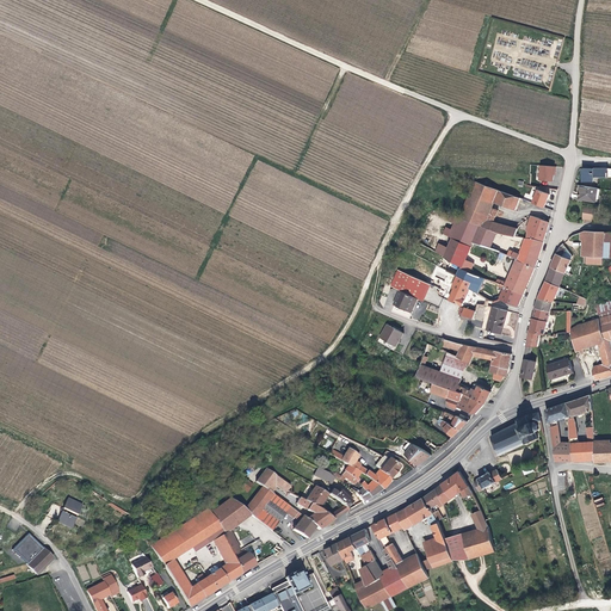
[(536,180),(554,183),(556,167),(538,165),(536,180)]
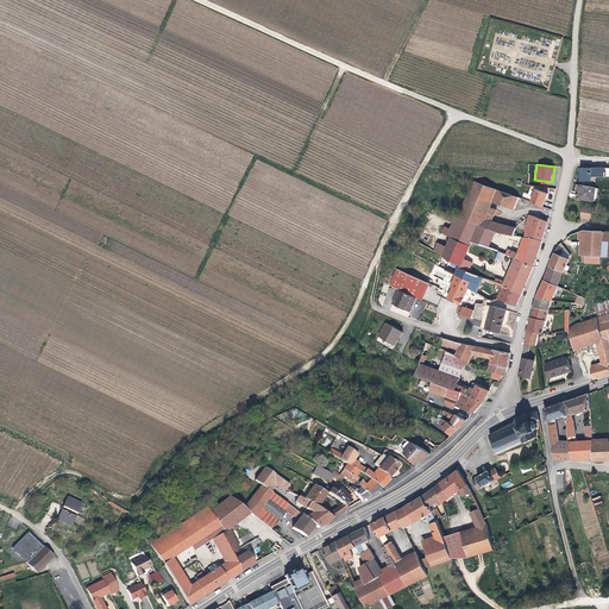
[(604,176),(606,168),(579,168),(579,180),(591,181),(591,176),(604,176)]
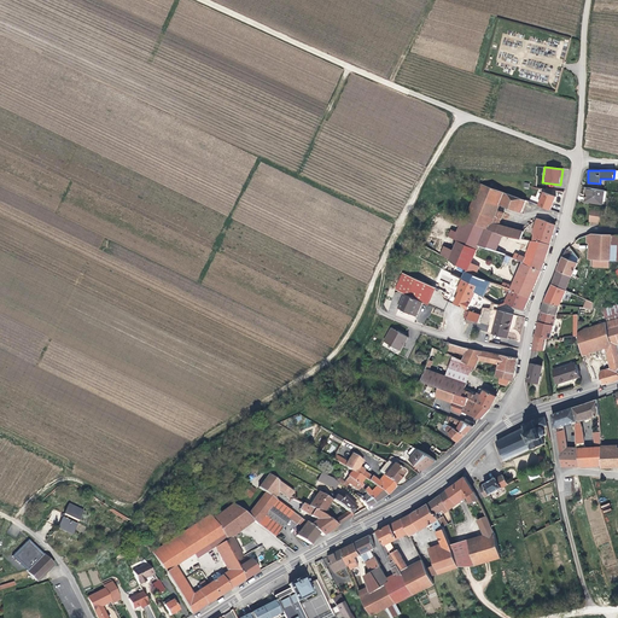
[(465,220),(488,229),(490,223),(494,216),(496,211),(499,205),(520,213),(525,200),(479,184),(465,220)]
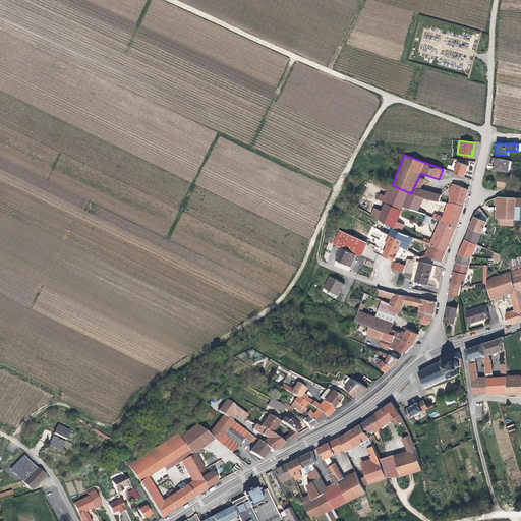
[(507,173),(508,171),(509,161),(494,159),(493,170),(507,173)]
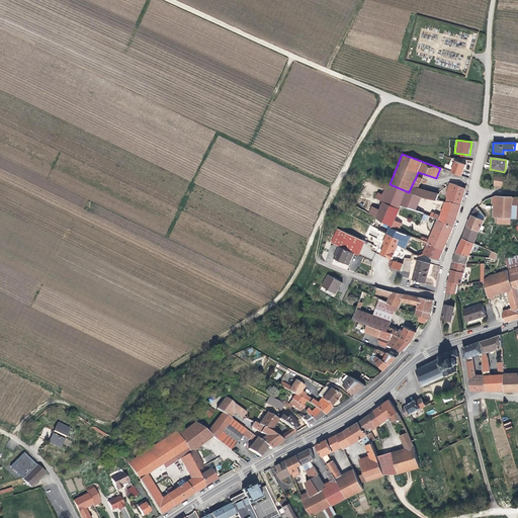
[(450,172),(460,176),(464,165),(454,161),(450,172)]
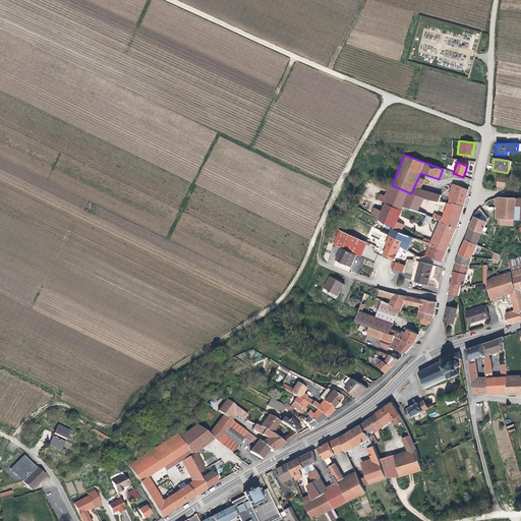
[(505,187),(505,178),(505,176),(496,177),(496,186),(505,187)]
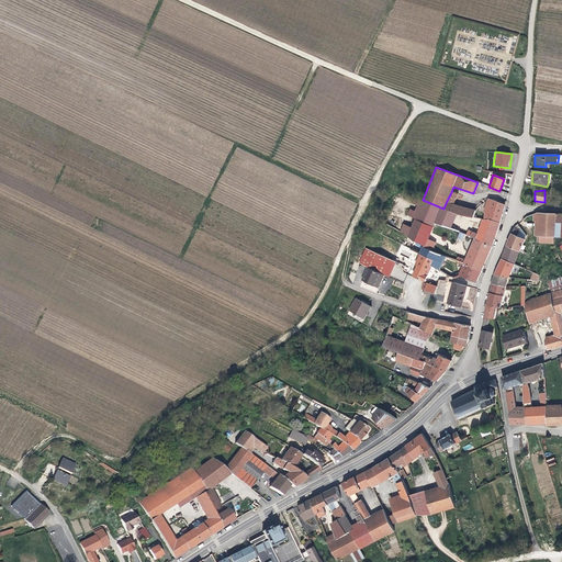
[(406,215),(415,218),(423,200),(414,197),(406,215)]
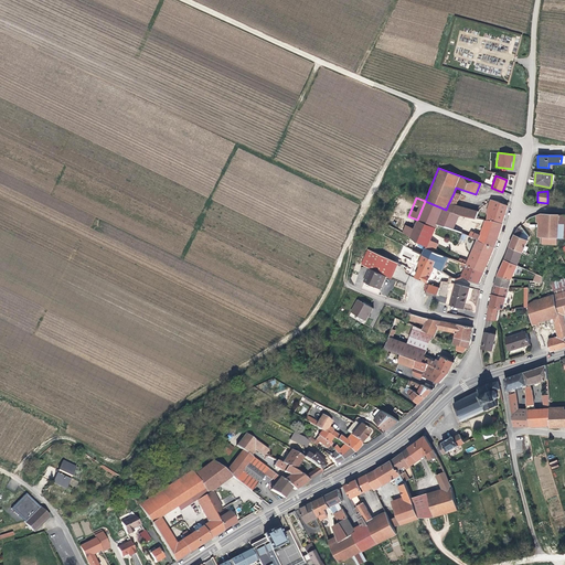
[(491,221),(501,224),(507,205),(490,200),(490,202),(492,203),(488,214),(487,213),(487,220),(491,221)]
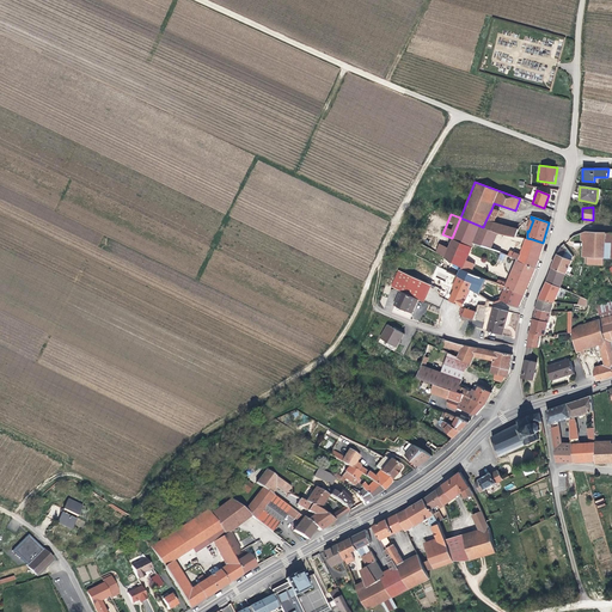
[(469,242),(472,243),(490,249),(496,232),(483,227),(460,218),(452,238),(467,246),(469,242)]
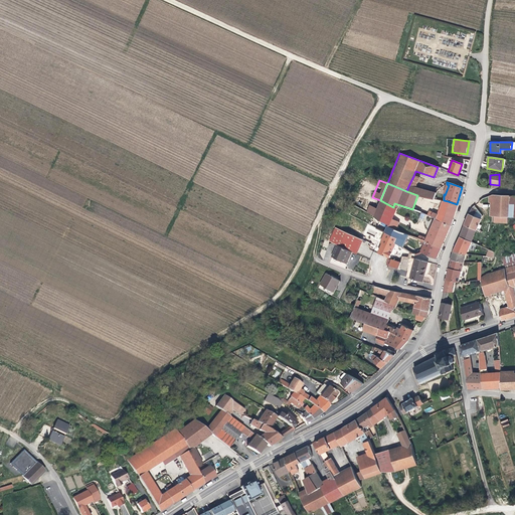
[(434,199),(434,197),(436,192),(432,192),(415,187),(408,186),(406,191),(417,195),(422,196),(434,199)]
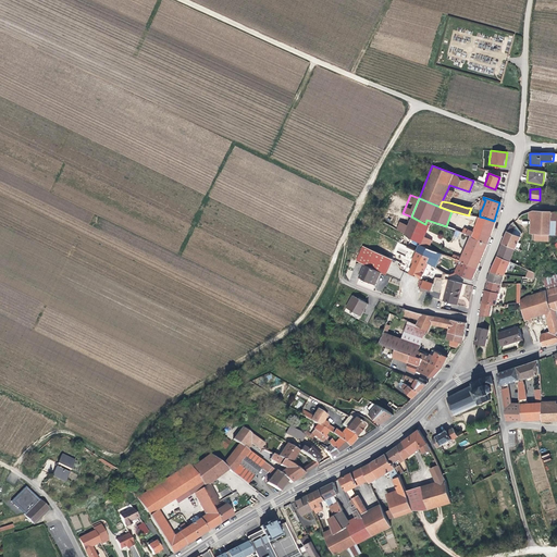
[(531,211),(528,212),(528,219),(529,219),(529,233),(534,233),(534,239),(548,240),(548,234),(549,211),(531,211)]
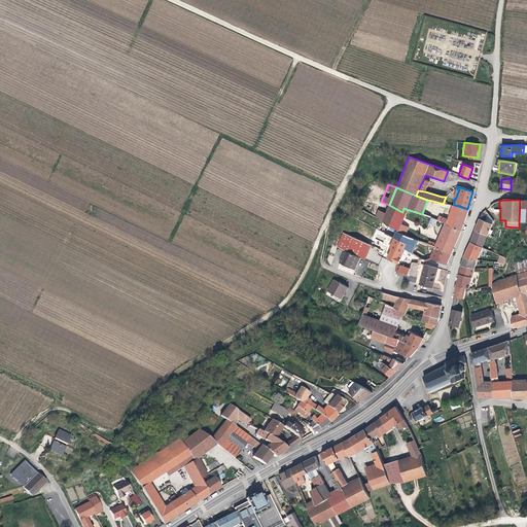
[(388,225),(397,231),(407,209),(403,208),(402,212),(389,205),(385,214),(382,221),(388,225)]
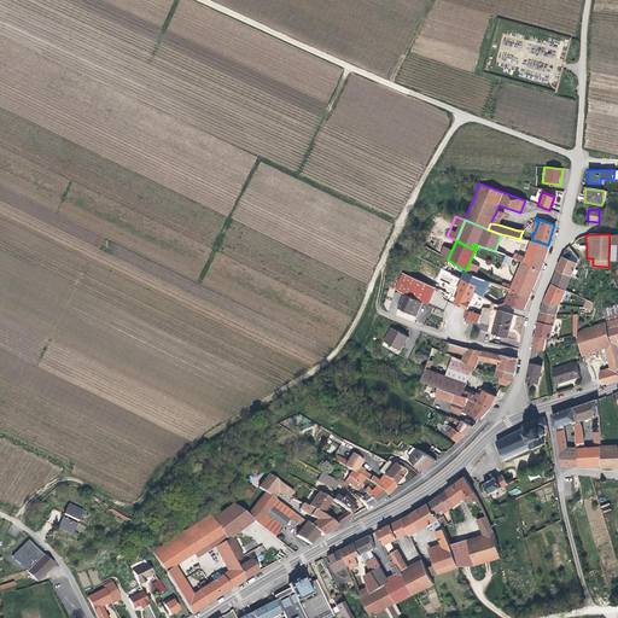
[(526,255),(543,263),(548,245),(537,242),(532,240),(531,240),(524,257),(525,257),(526,255)]
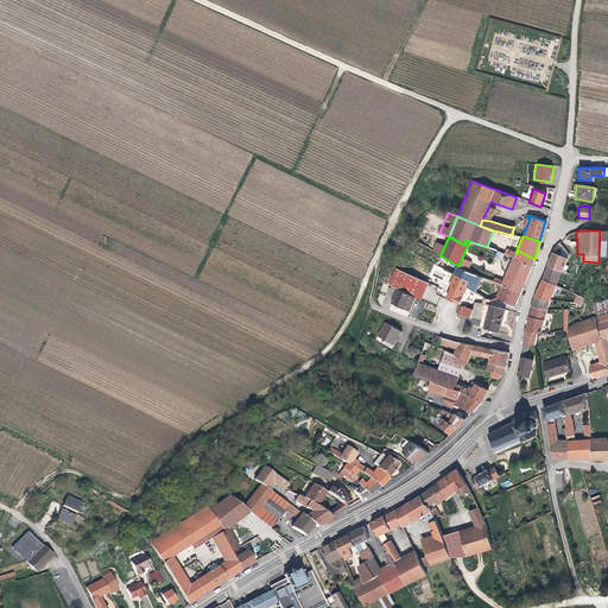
[(556,245),(548,266),(562,272),(569,253),(559,242),(556,245)]
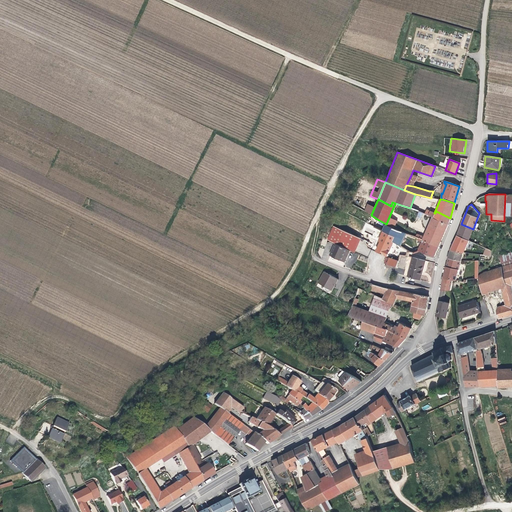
[(363,211),(371,215),(374,208),(366,205),(363,211)]
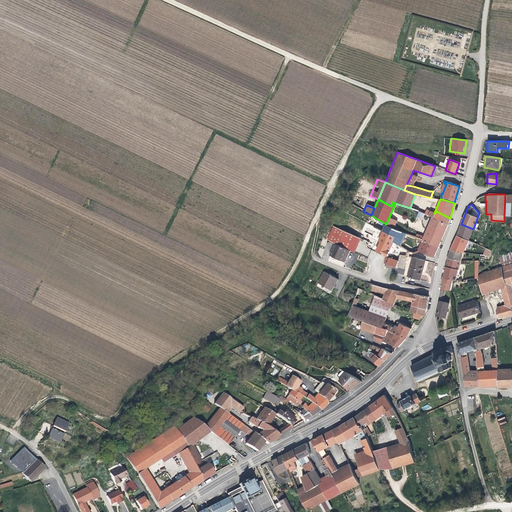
[(429,215),(432,217),(448,223),(450,218),(436,211),(435,213),(434,213),(430,211),(429,215)]
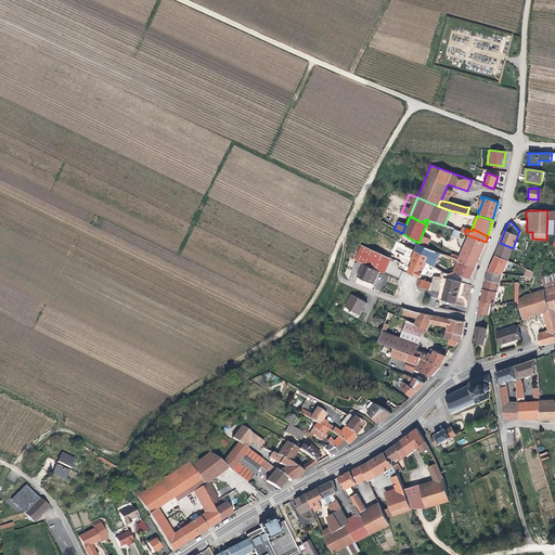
[(463,249),(479,257),(481,252),(479,250),(481,246),(483,247),(486,242),(468,235),(463,249)]
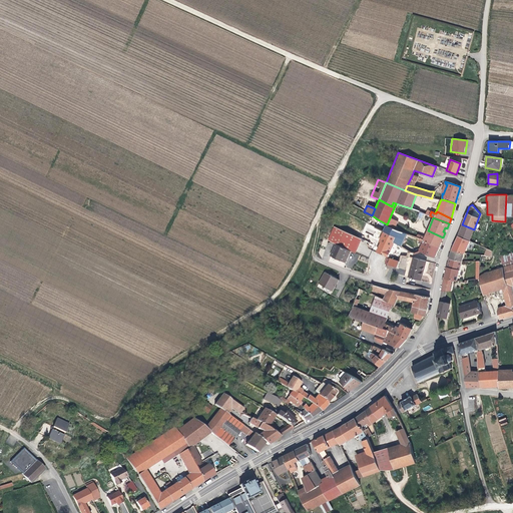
[(394,242),(401,246),(406,234),(398,231),(386,225),(387,224),(378,219),(374,227),(383,231),(396,237),(394,242)]
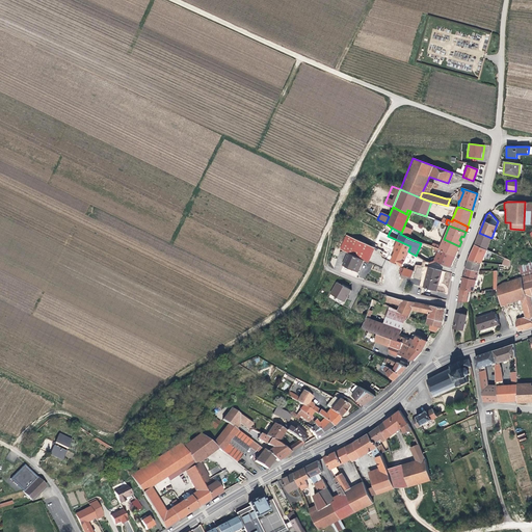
[(387,243),(391,238),(382,233),(379,239),(387,243)]
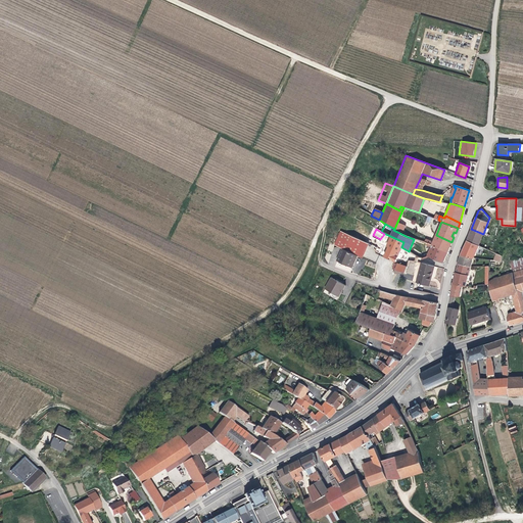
[(471,229),(467,240),(476,244),(480,235),(482,236),(483,234),(471,229)]
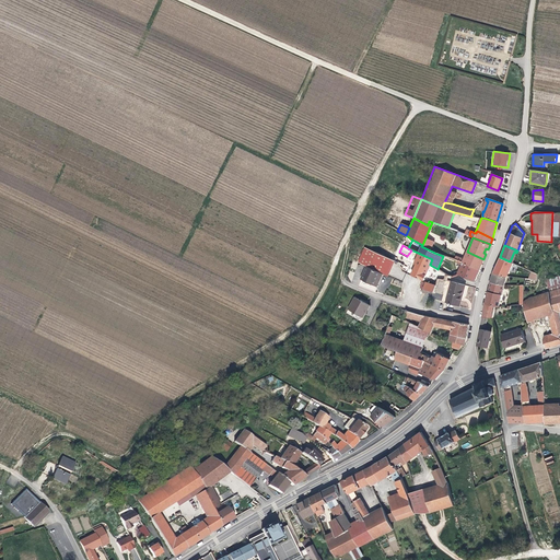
[(388,277),(395,261),(364,247),(358,263),(365,267),(383,275),(388,277)]
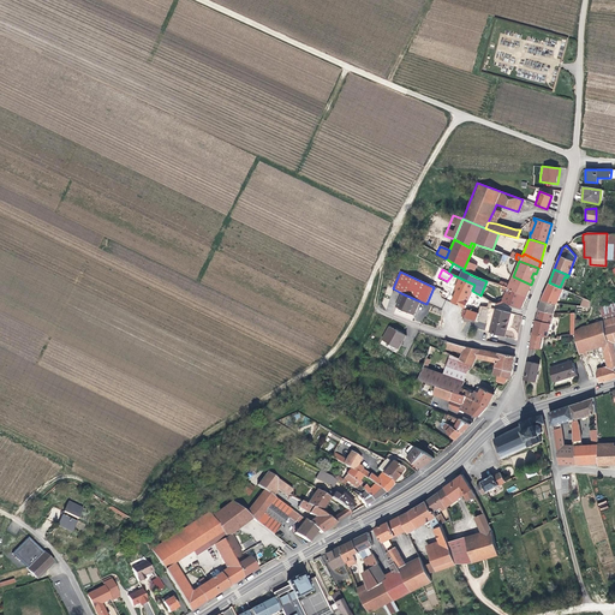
[(509,282),(529,290),(531,285),(513,276),(509,282)]
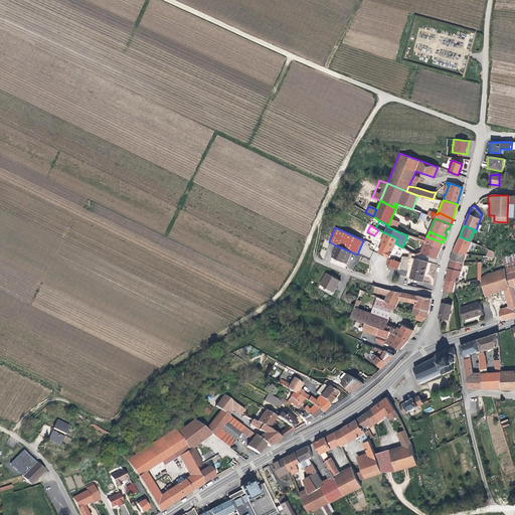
[(469,240),(471,241),(482,246),(483,243),(485,244),(486,240),(487,237),(475,232),(473,231),(469,240)]
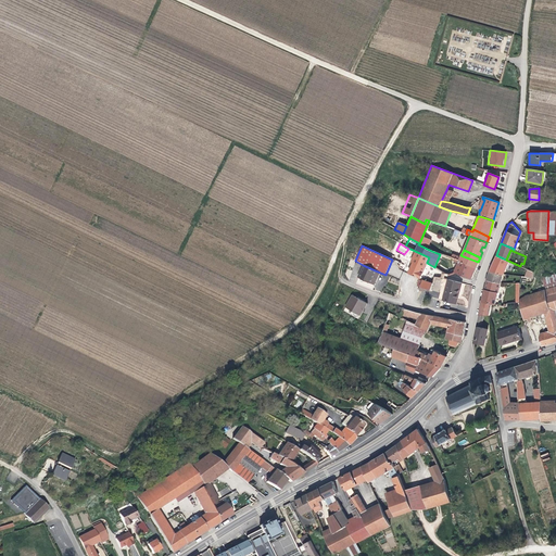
[(419,278),(427,263),(429,257),(415,251),(409,262),(412,264),(407,274),(419,278)]
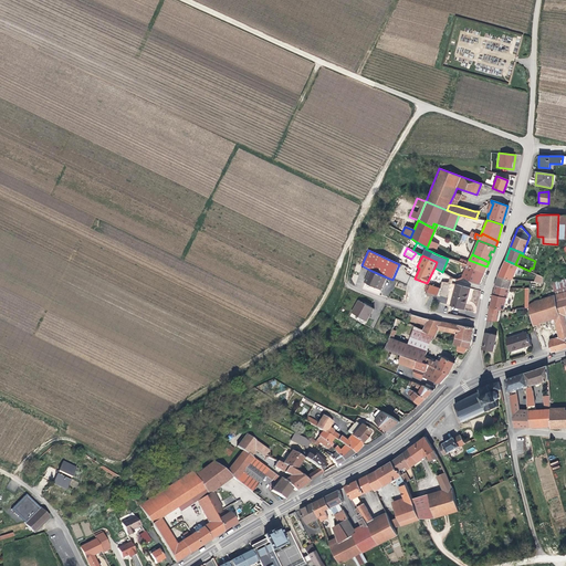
[(470,266),(484,272),(486,266),(469,260),(469,262),(460,259),(459,262),(462,263),(467,265),(470,266)]
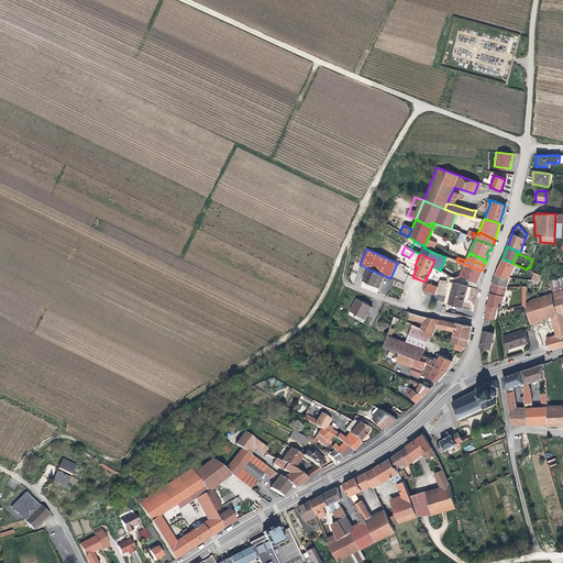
[(503,258),(498,268),(511,274),(515,264),(512,263),(503,258)]
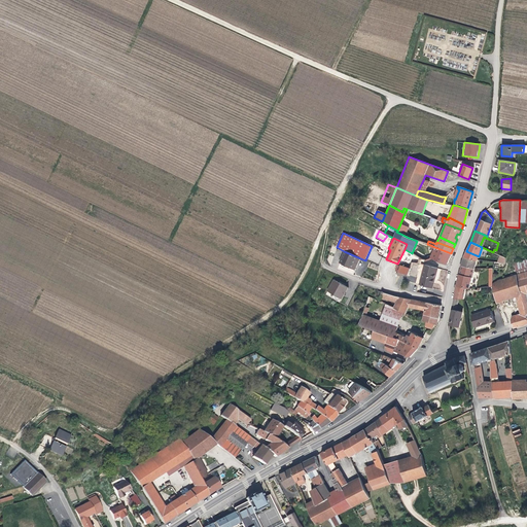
[(434,249),(429,258),(446,265),(451,253),(437,248),(434,247),(434,249)]
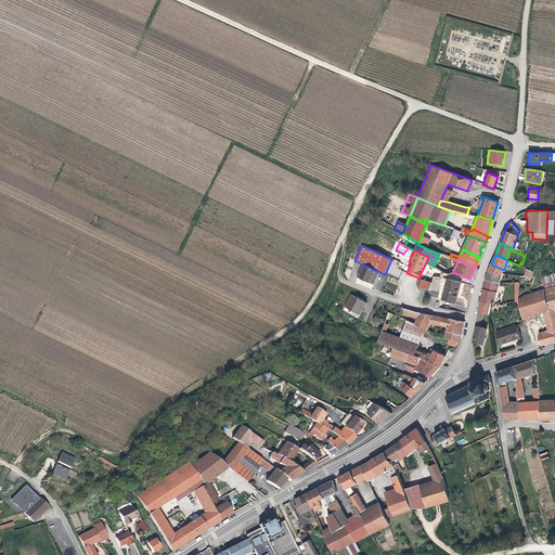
[(357,278),(374,285),(379,272),(362,265),(357,278)]
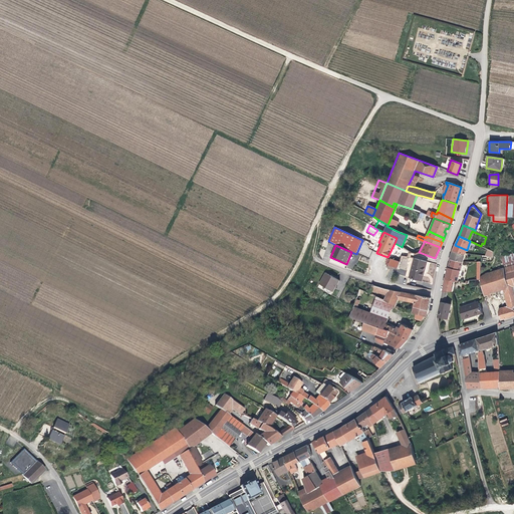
[(455,245),(452,251),(464,253),(465,253),(467,250),(455,245)]
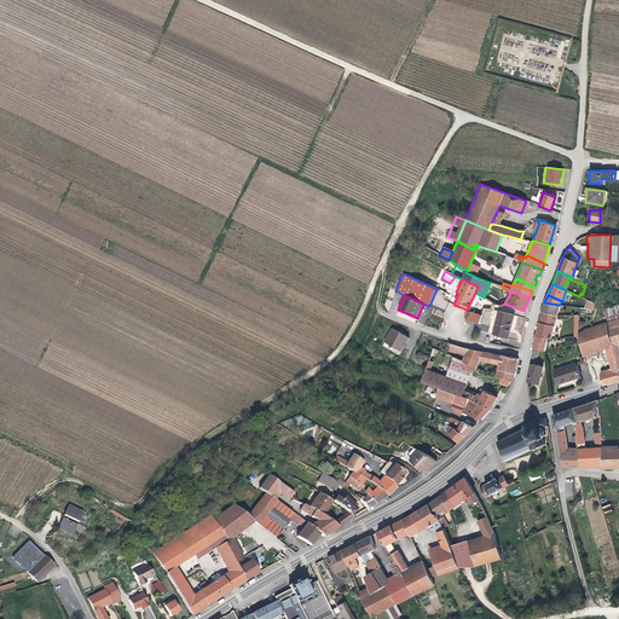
[(544,302),(542,312),(556,314),(559,305),(544,302)]
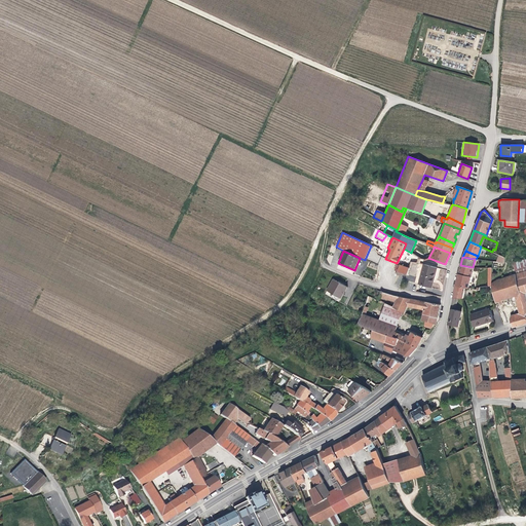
[(524,310),(525,317),(525,298),(525,294),(524,291),(525,290),(525,259),(512,263),(515,274),(524,310)]
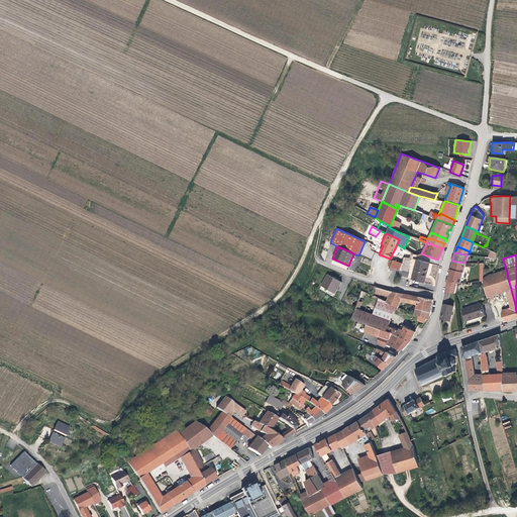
[(429,263),(416,260),(411,279),(423,283),(429,263)]
